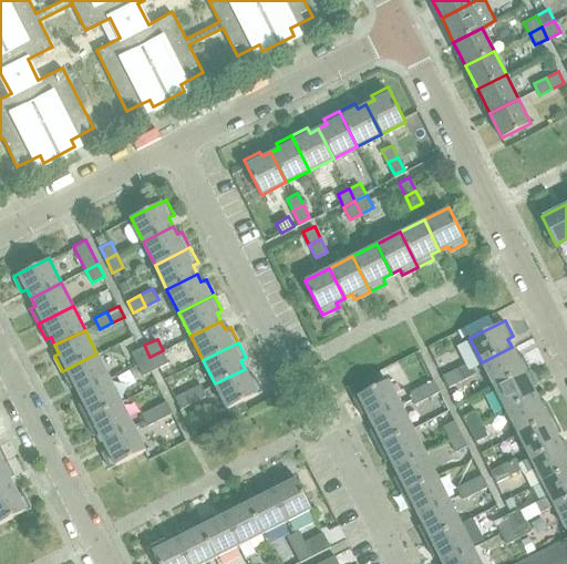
[(132,351),(137,363),(150,357),(144,345),(132,351)]
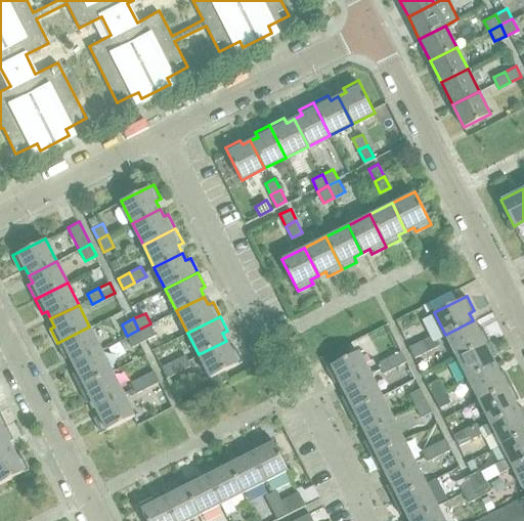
[(445,335),(456,356),(489,340),(482,326),(477,329),(473,320),(445,335)]
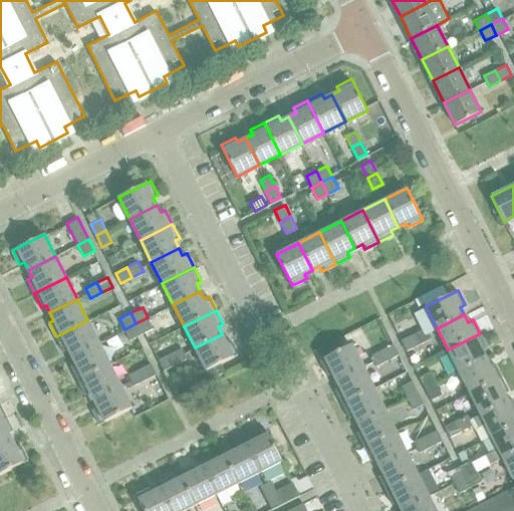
[(148,317),(136,323),(142,333),(153,327),(148,317)]
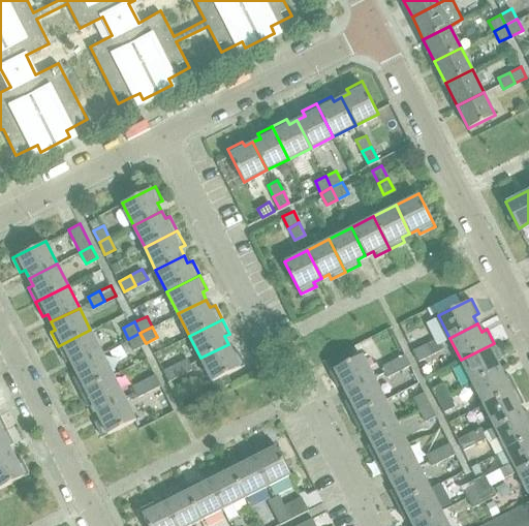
[(69,359),(73,366),(101,352),(90,330),(58,346),(65,361),(69,359)]
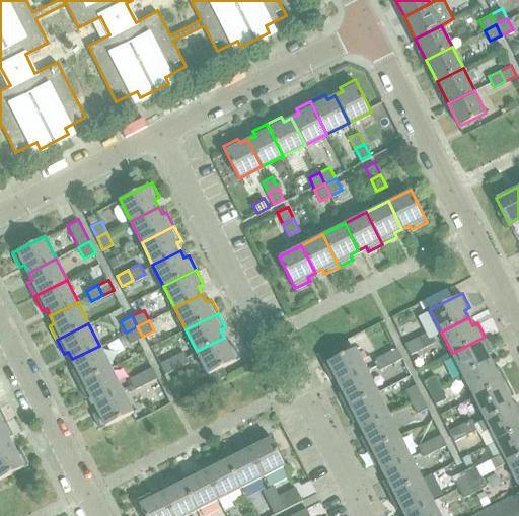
[(137,326),(126,333),(131,343),(143,337),(137,326)]
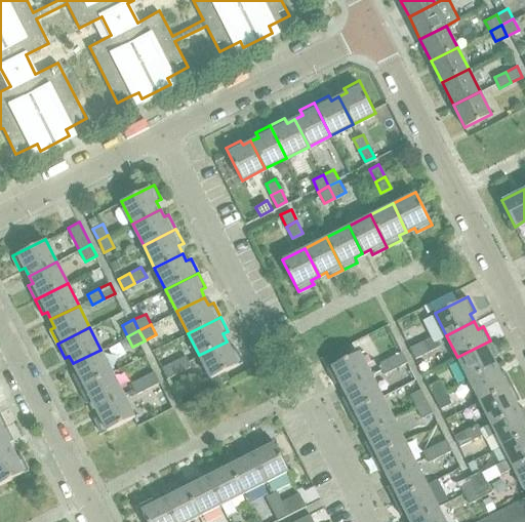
[(433,335),(421,342),(427,352),(438,346),(433,335)]
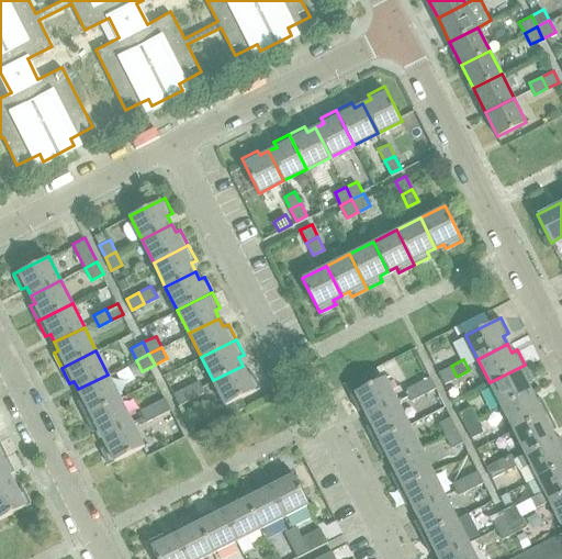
[(490,382),(502,406),(531,391),(527,383),(532,380),(525,365),(490,382)]
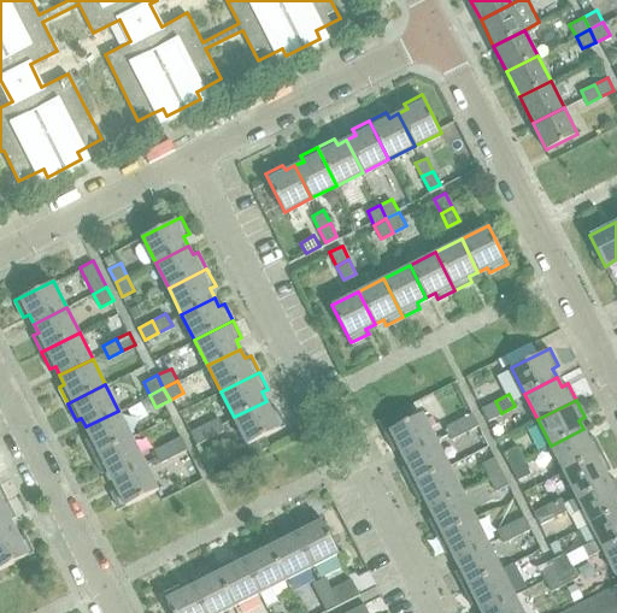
[(266,401),(234,417),(247,443),(286,424),(276,407),(271,410),(266,401)]
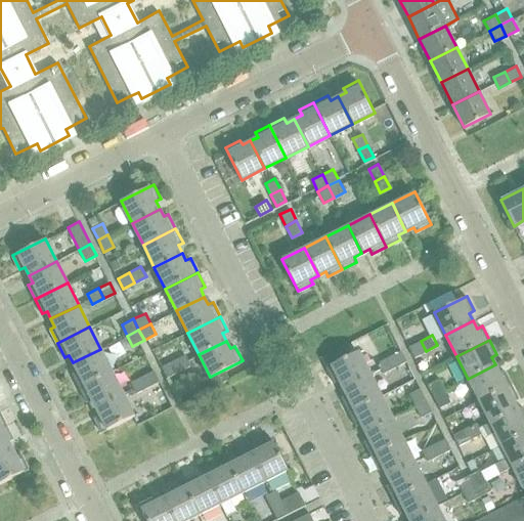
[(426,351),(421,341),(408,346),(415,357),(426,351)]
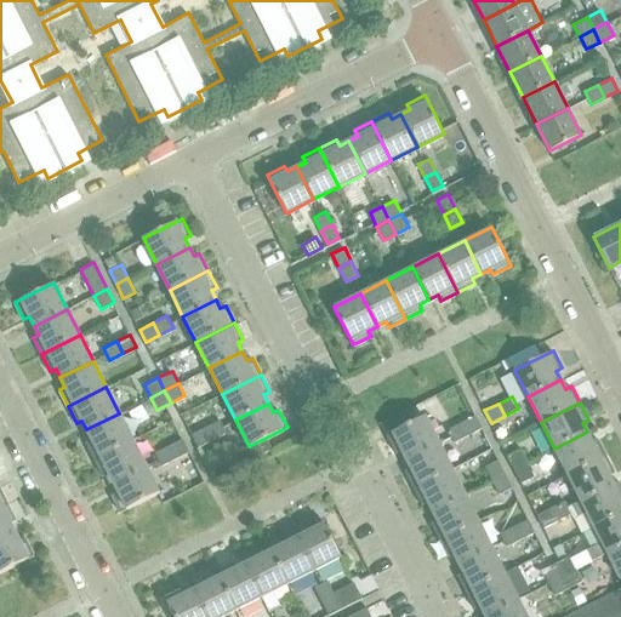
[(85,441),(93,458),(132,439),(119,413),(86,429),(91,439),(85,441)]
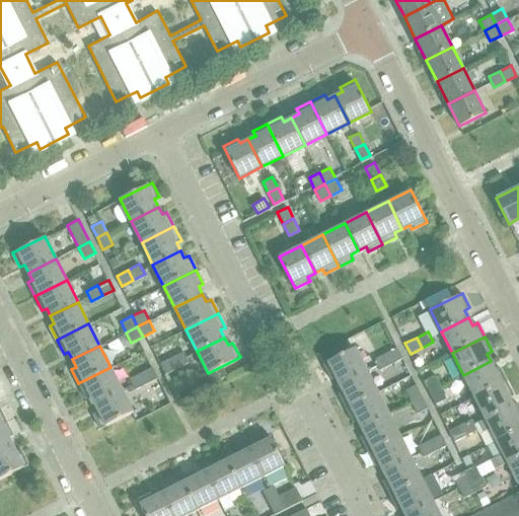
[(336,375),(339,383),(366,369),(355,347),(323,363),(330,378),(336,375)]
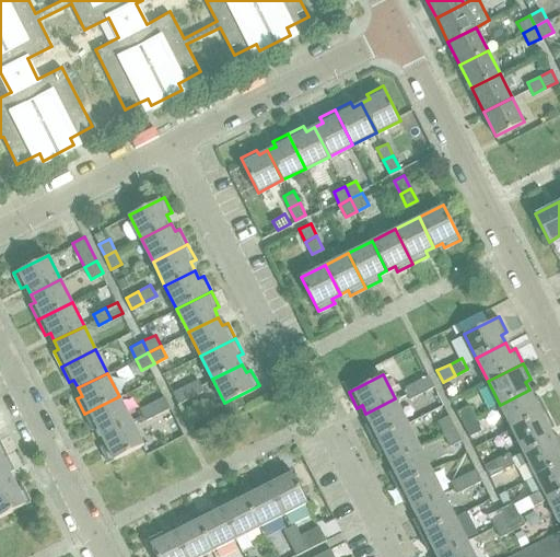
[(429,374),(417,381),(422,392),(434,385),(429,374)]
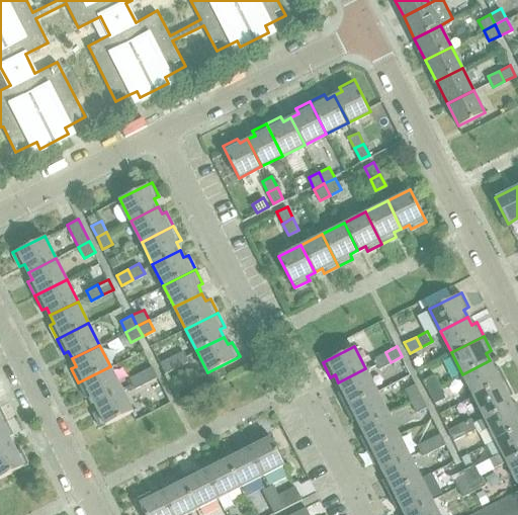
[(182,350),(171,356),(176,366),(188,360),(182,350)]
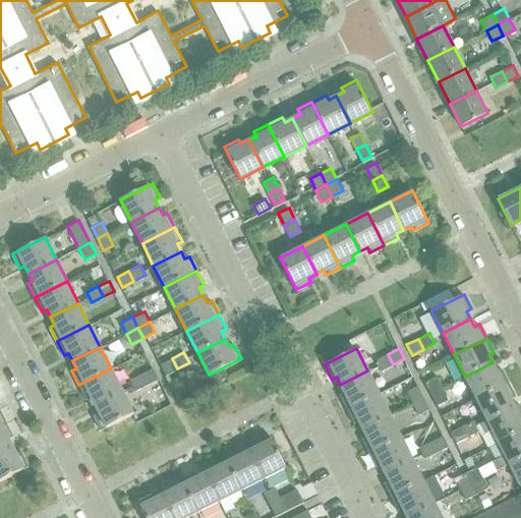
[(393,364),(388,354),(375,360),(381,370),(393,364)]
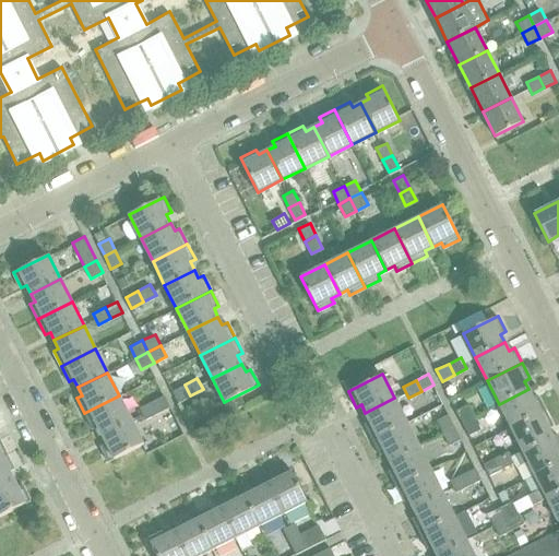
[(190,395),(185,385),(173,390),(178,401),(190,395)]
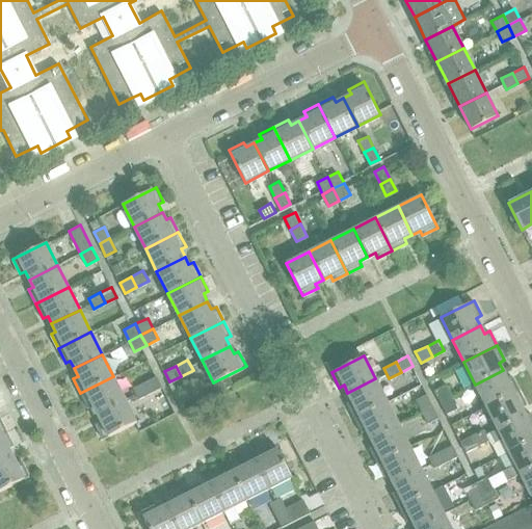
[(475,385),(486,406),(519,390),(511,375),(507,378),(503,370),(475,385)]
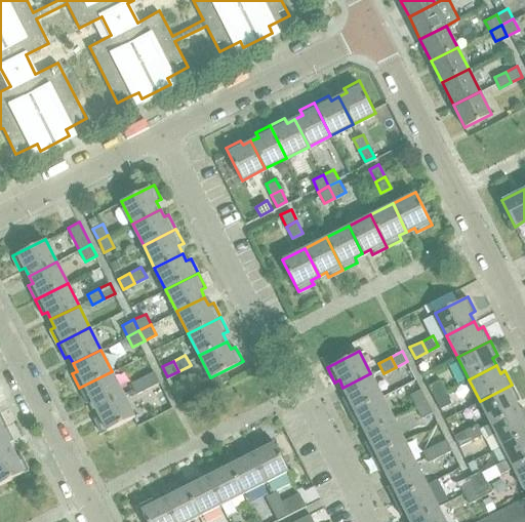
[(91,400),(95,407),(123,394),(112,371),(79,388),(86,402),(91,400)]
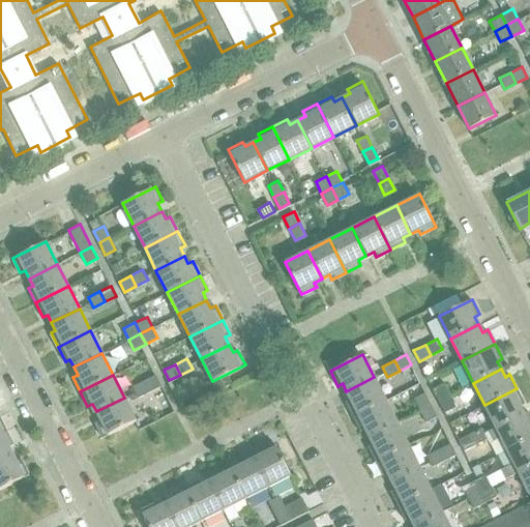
[(154,375),(143,380),(148,390),(159,385),(154,375)]
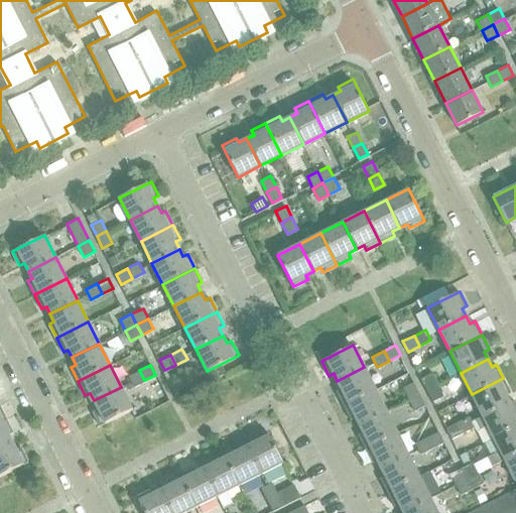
[(336,391),(343,405),(375,389),(364,367),(337,381),(341,388),(336,391)]
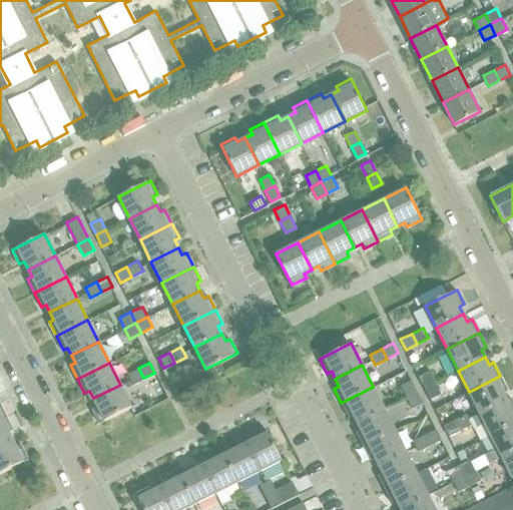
[(143,378),(138,368),(127,374),(132,384),(143,378)]
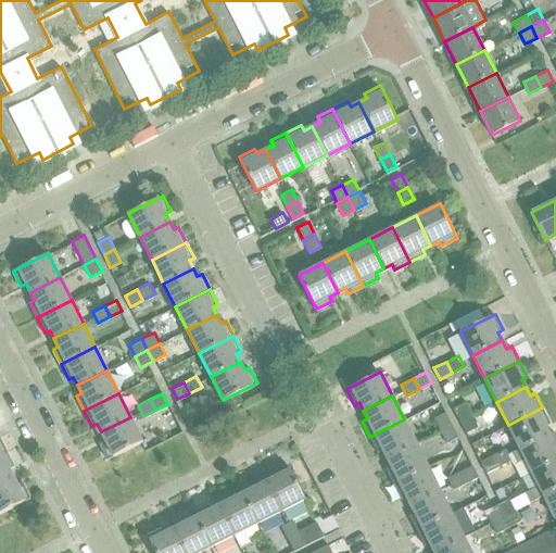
[(454,407),(460,419),(471,414),(465,402),(454,407)]
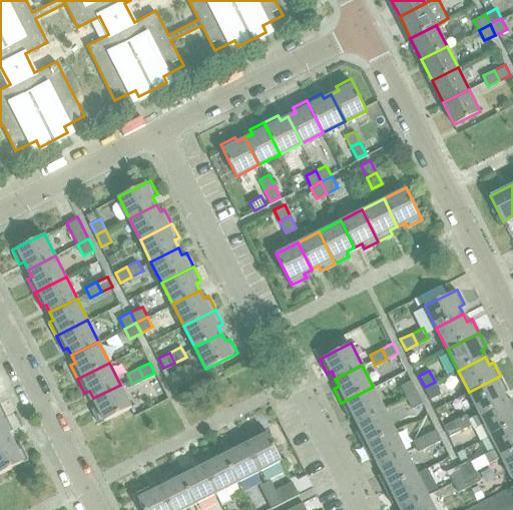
[(469,392),(479,413),(479,414),(507,400),(503,392),(507,390),(500,376),(469,392)]
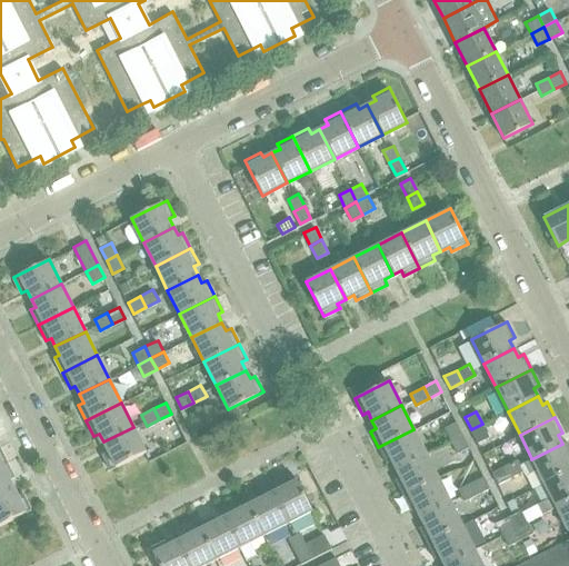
[(445,427),(451,440),(462,434),(456,421),(445,427)]
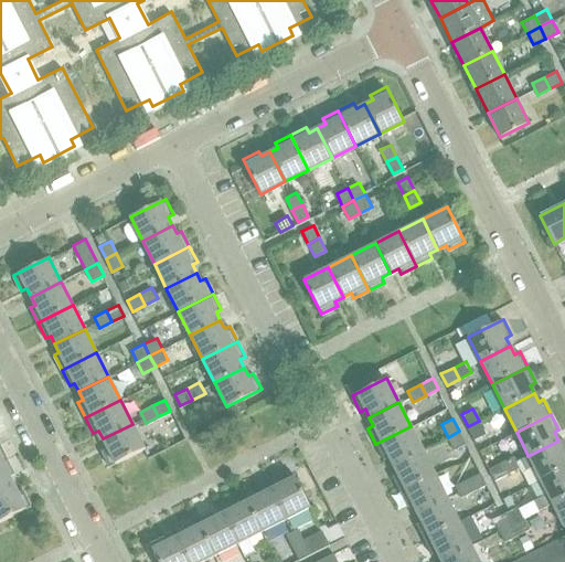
[(479,421),(468,426),(473,439),(486,433),(479,421)]
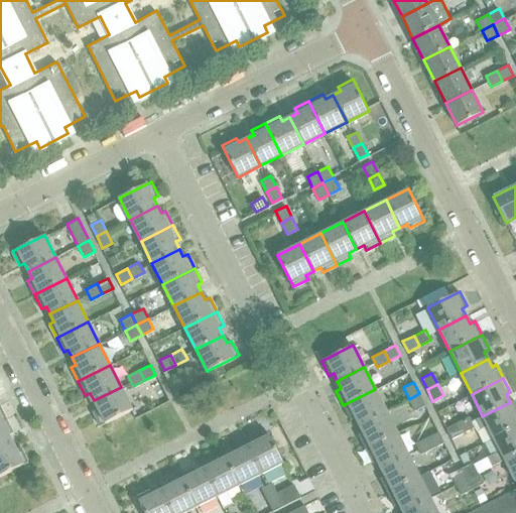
[(121,387),(94,400),(98,408),(93,410),(100,425),(132,409),(121,387)]
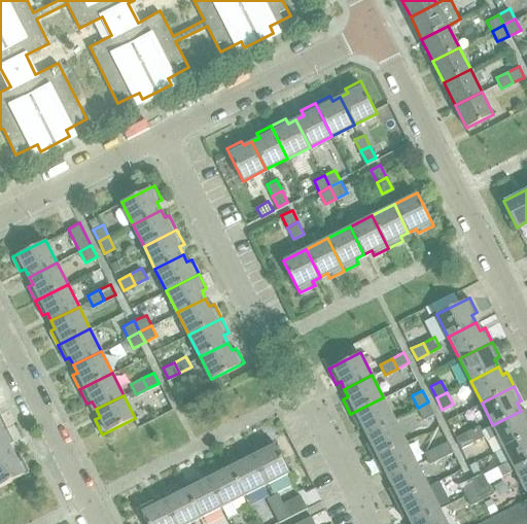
[(362,425),(366,433),(394,419),(383,397),(350,414),(357,428),(362,425)]
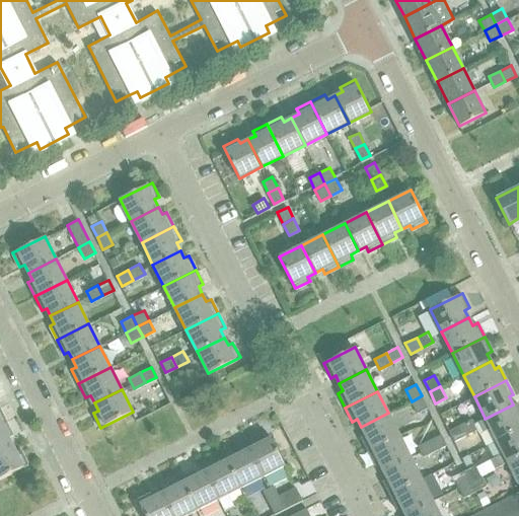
[(422,395),(412,401),(417,413),(428,408),(422,395)]
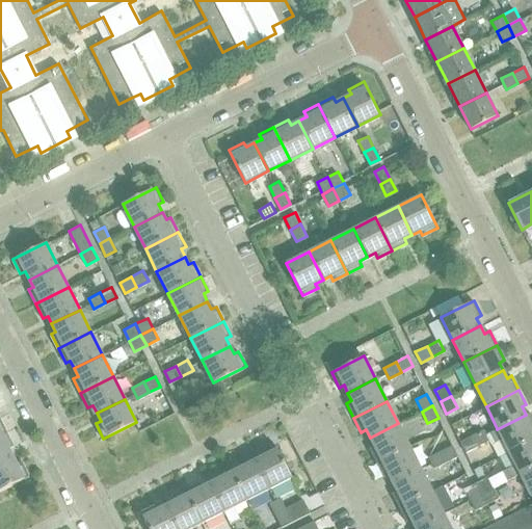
[(502,438),(508,451),(531,439),(531,420),(529,422),(526,415),(497,429),(497,428),(489,432),(495,442),(502,438)]
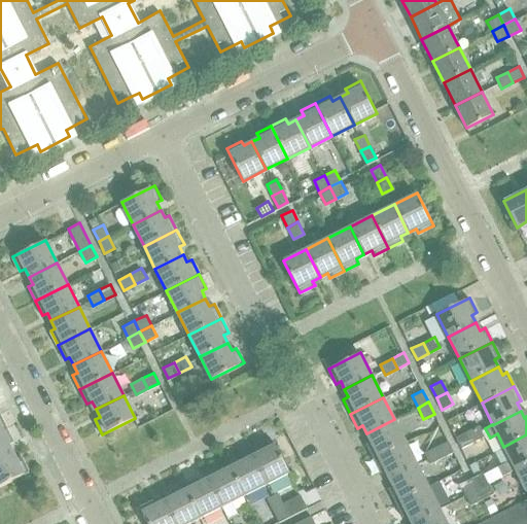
[(365,444),(373,458),(406,442),(394,419),(366,433),(371,441),(365,444)]
